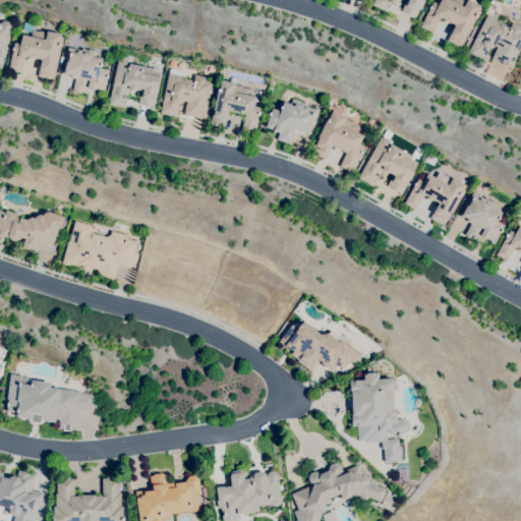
[(423,0),(415,17),(401,11),(405,2),(406,3),(407,0),(393,0),(393,1),(391,0),(386,0),(386,1),(391,4),(387,12),(371,5),(373,0),(423,0)]
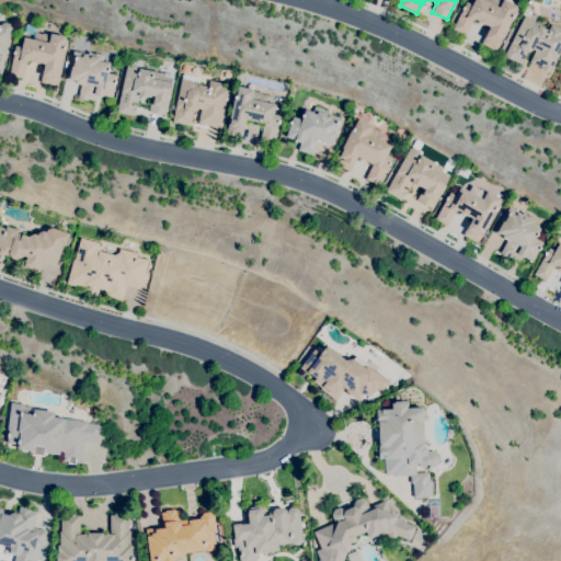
[(496,50),(494,49),(493,50),(482,45),(481,44),(484,37),(490,27),(485,25),(485,26),(477,22),(478,21),(473,19),(465,35),(453,29),(460,14),(462,9),(460,9),(462,6),(464,7),(466,1),(472,4),(474,0),(505,0),(517,6),(516,9),(517,9),(515,12),(517,13),(514,20),(512,19),(506,30),(510,32),(504,44),(500,43),(496,50)]
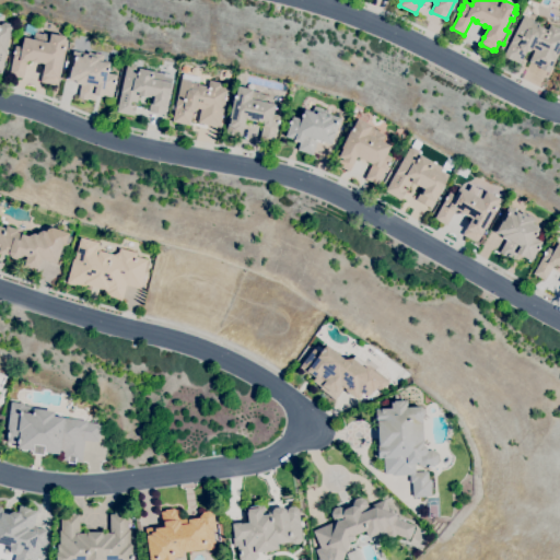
[(548,72),(539,68),(540,67),(528,61),(534,50),(531,48),(529,50),(526,53),(520,65),(503,56),(510,43),(523,15),(532,20),(532,21),(536,23),(536,22),(539,24),(539,26),(547,31),(550,24),(559,30),(559,49),(556,59),(548,72)]
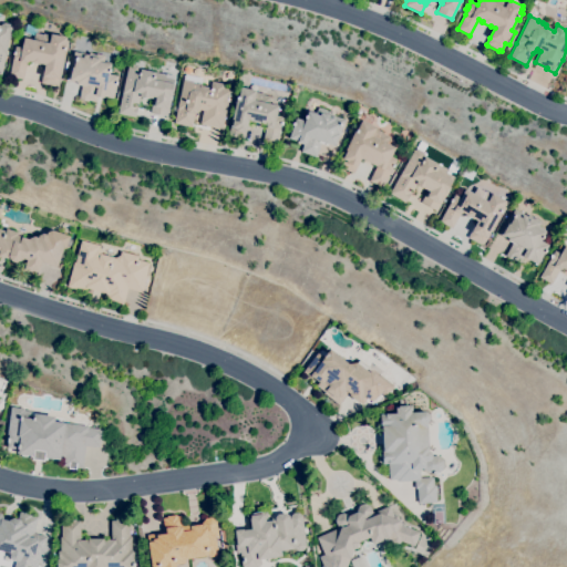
[(1,74),(0,73),(0,26),(1,24),(3,23),(10,24),(11,28),(7,52),(6,52),(1,74)]
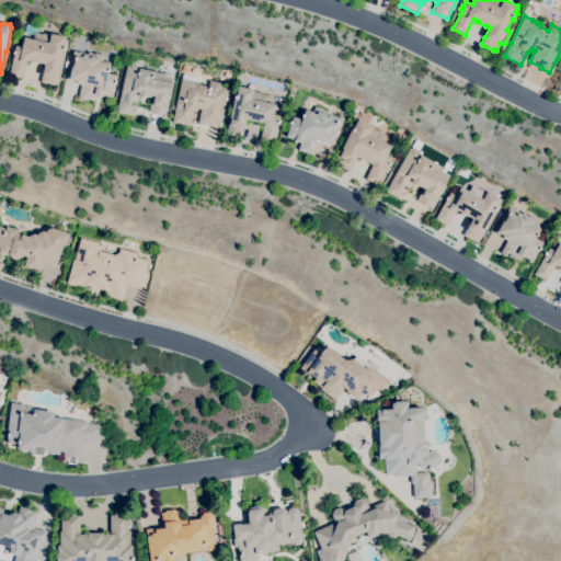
[(56,87),(41,82),(42,77),(44,64),(39,63),(39,64),(31,61),(26,60),(23,79),(9,76),(12,59),(15,46),(21,47),(23,37),(32,39),(34,33),(43,34),(43,33),(49,35),(50,33),(66,37),(65,39),(66,39),(66,43),(67,44),(66,49),(65,48),(64,50),(65,50),(60,68),(56,87)]
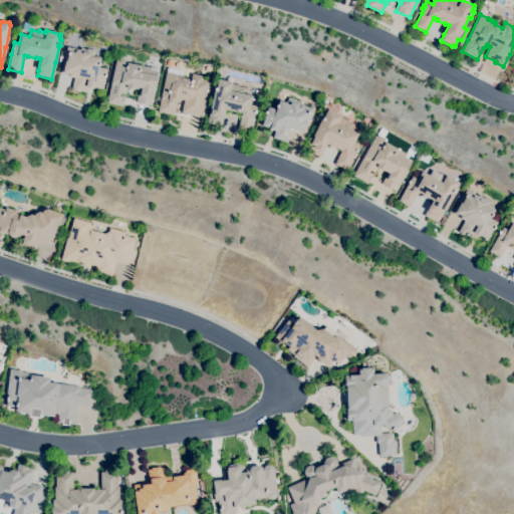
[(87,92),(80,91),(80,92),(71,90),(74,77),(69,76),(69,74),(62,73),(67,51),(66,50),(67,46),(80,49),(81,47),(82,47),(82,48),(86,49),(87,48),(95,50),(93,56),(100,58),(99,67),(106,68),(105,73),(106,74),(106,76),(105,76),(102,89),(94,87),(94,88),(88,87),(87,92)]
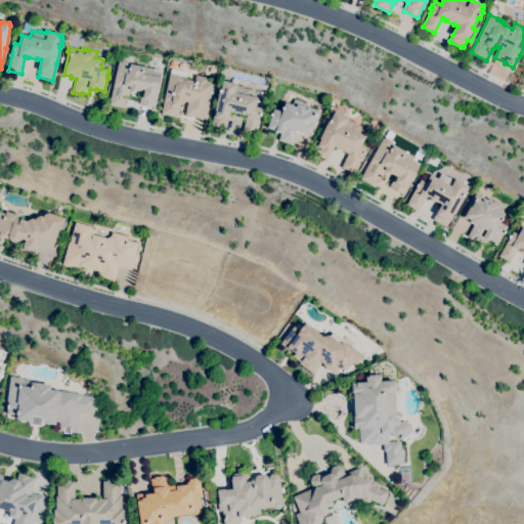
[(155,108),(138,104),(140,96),(142,97),(144,90),(138,88),(137,91),(130,89),(128,96),(122,95),(121,98),(127,99),(125,108),(108,104),(119,60),(121,59),(127,60),(128,62),(128,64),(142,68),(142,67),(154,70),(153,72),(162,74),(160,84),(159,87),(160,87),(159,92),(158,92),(156,99),(157,99),(155,108)]
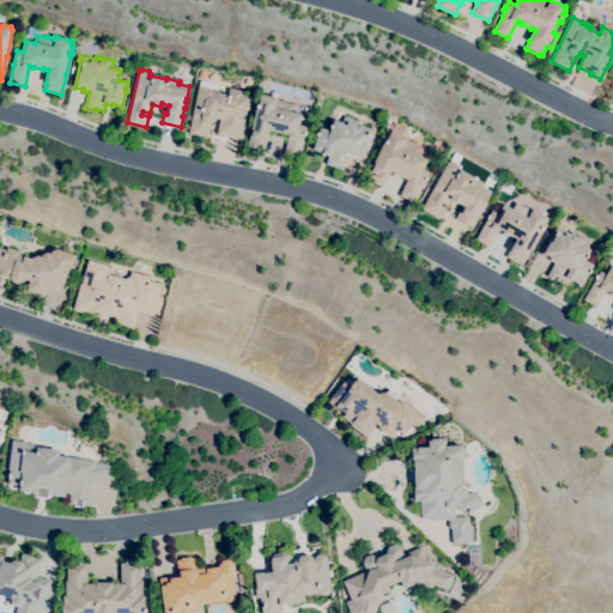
[(240,139),(216,134),(219,120),(214,119),(214,121),(211,123),(207,138),(188,133),(199,86),(208,89),(208,91),(212,91),(213,90),(218,90),(217,92),(228,95),(229,87),(242,91),(241,96),(249,97),(248,103),(247,109),(243,123),(240,139)]
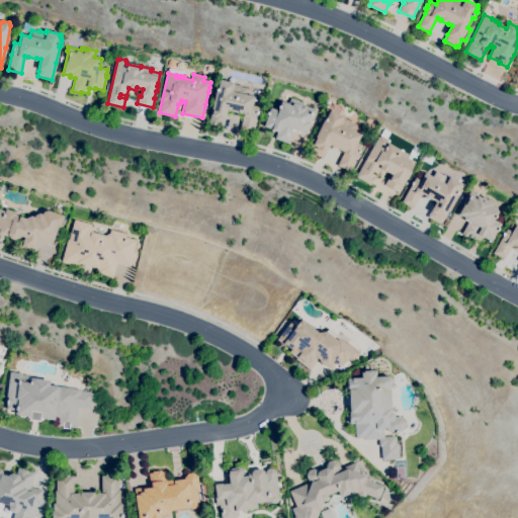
[(252,135),(239,132),(243,116),(243,114),(228,110),(224,126),(223,126),(223,128),(208,124),(210,114),(211,114),(212,109),(211,109),(220,80),(234,83),(234,84),(241,86),(241,87),(247,88),(246,94),(254,96),(252,105),(258,107),(257,111),(258,111),(257,114),(256,114),(255,118),(252,135)]
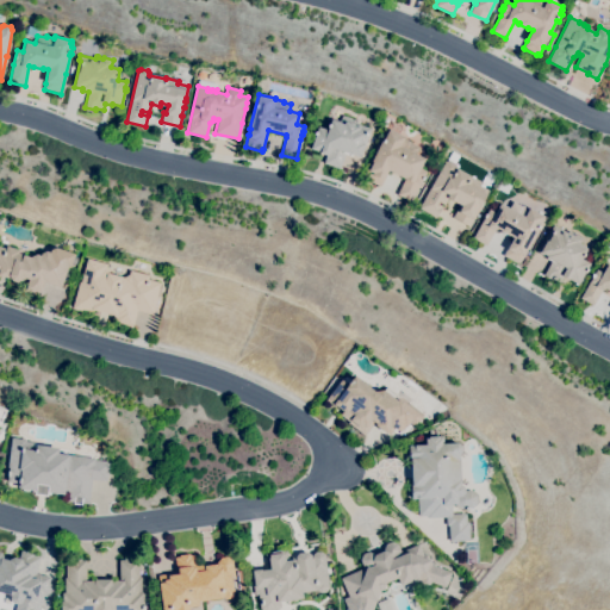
[(340,169),(324,163),(327,155),(319,153),(310,149),(318,128),(327,130),(331,118),(340,122),(342,116),(350,118),(349,120),(355,123),(355,120),(358,120),(356,124),(371,129),(360,159),(353,155),(353,157),(349,156),(346,154),(340,169)]
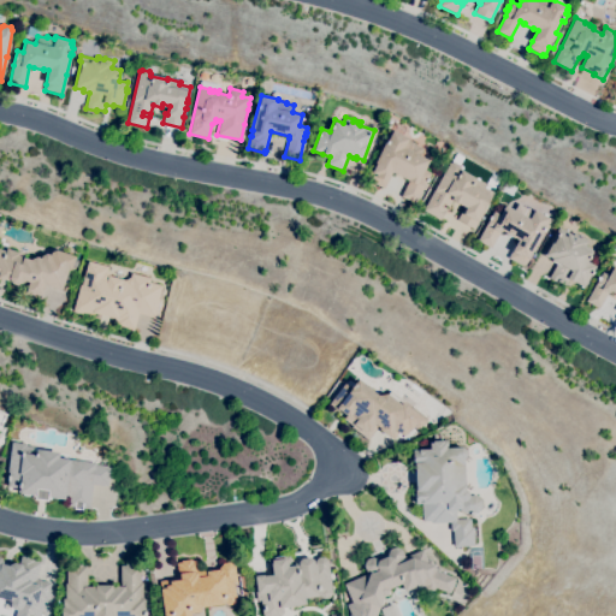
[(415,205),(401,196),(408,181),(394,173),(385,188),(384,188),(384,189),(368,181),(367,179),(371,172),(372,172),(377,164),(374,164),(385,143),(388,140),(388,141),(392,131),(409,138),(408,140),(415,143),(415,144),(424,149),(420,155),(430,160),(425,170),(431,173),(425,185),(415,205)]
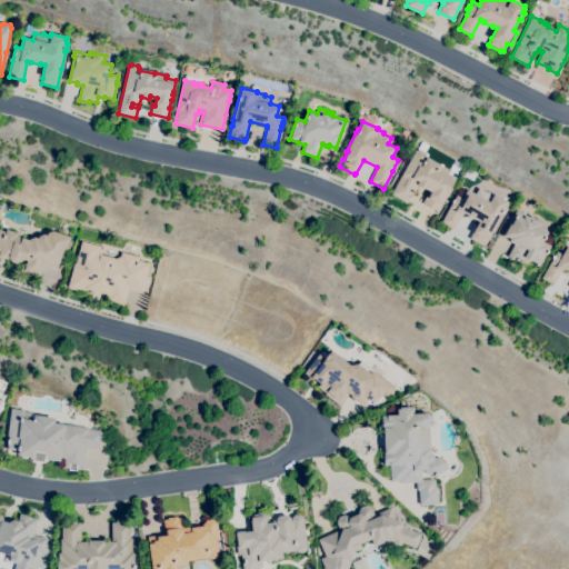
[(438,211),(422,202),(429,191),(418,185),(415,191),(409,188),(407,191),(412,195),(407,203),(390,195),(417,148),(428,155),(426,158),(437,163),(438,163),(449,170),(455,161),(462,166),(456,178),(453,182),(448,193),(438,211)]
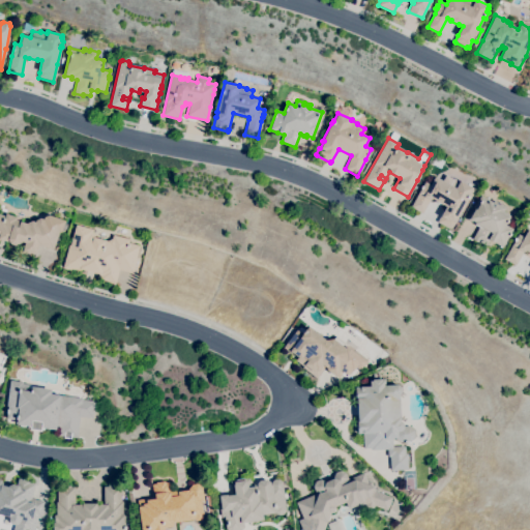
[(451,229),(449,228),(449,229),(437,222),(440,216),(441,216),(446,206),(442,204),(442,205),(435,201),(435,200),(432,198),(422,213),(411,207),(421,188),(420,187),(421,185),(422,186),(424,181),(430,184),(435,177),(442,181),(445,175),(452,179),(453,178),(459,181),(460,180),(473,188),(470,193),(471,193),(458,216),(459,216),(451,229)]
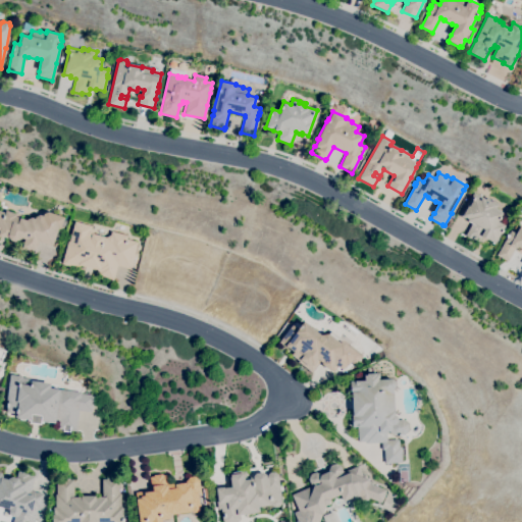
[(494,244),(487,240),(482,238),(479,243),(472,239),(472,240),(465,236),(472,223),(468,221),(469,221),(468,220),(468,219),(462,216),(468,205),(467,205),(472,197),(474,193),(485,200),(486,197),(488,198),(487,198),(491,201),(492,200),(499,204),(497,208),(503,212),(502,213),(500,217),(501,218),(500,219),(499,219),(498,221),(505,225),(502,230),(503,230),(502,232),(494,244)]
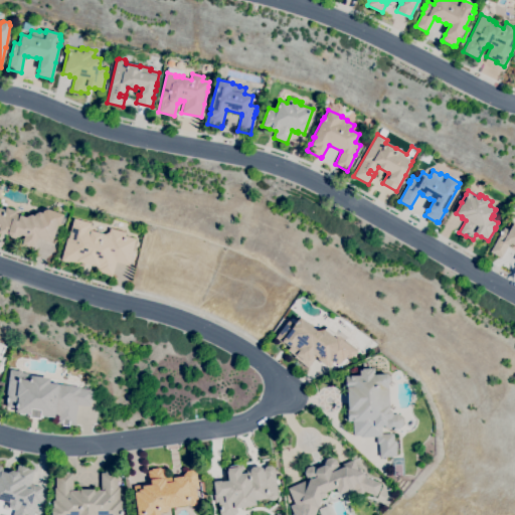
[(31,248),(21,244),(24,236),(19,234),(19,236),(14,238),(12,238),(9,236),(8,235),(5,234),(4,236),(0,235),(1,233),(0,232),(0,208),(5,210),(6,207),(16,211),(16,213),(19,215),(29,218),(31,214),(34,215),(36,211),(42,213),(42,211),(46,209),(63,215),(59,225),(57,225),(51,242),(46,240),(45,241),(38,238),(34,247),(32,247),(31,248)]
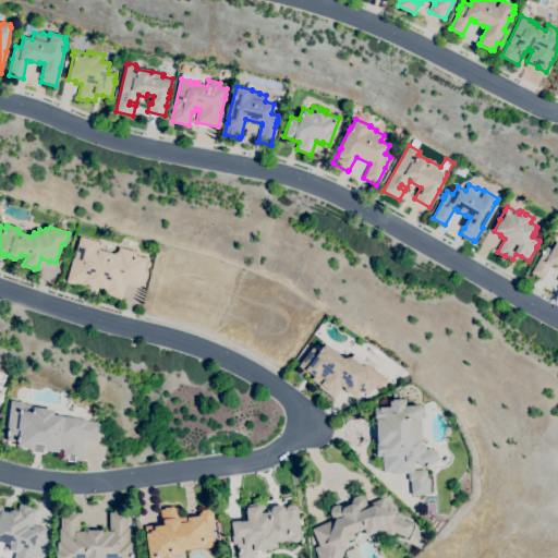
[(121,299),(105,294),(106,291),(104,290),(105,289),(84,283),(83,286),(75,283),(74,284),(65,282),(72,258),(74,258),(80,237),(98,242),(97,245),(100,251),(110,253),(113,254),(118,252),(119,247),(136,252),(135,255),(147,258),(144,271),(145,271),(141,288),(125,284),(121,299)]
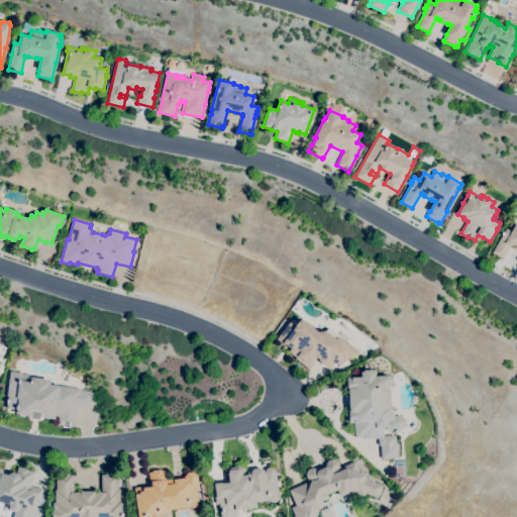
[(516,247),(513,245),(512,246),(510,245),(503,260),(492,252),(502,235),(501,234),(502,232),(503,232),(506,228),(511,231),(515,223),(516,224),(516,247)]
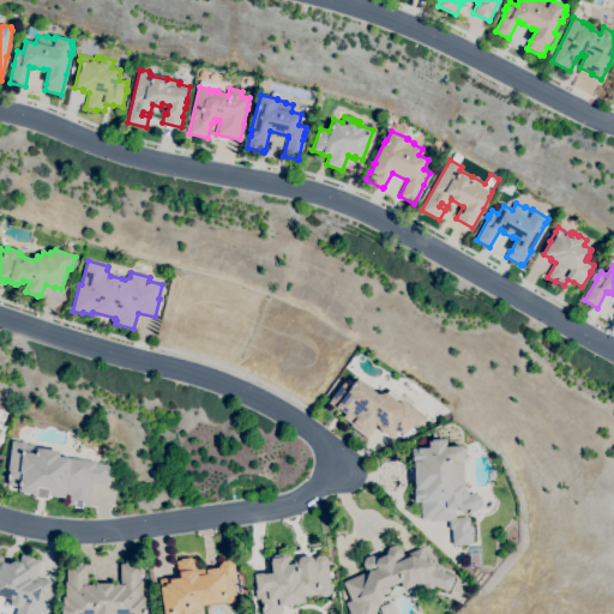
[(367,439),(350,426),(351,425),(342,419),(345,414),(336,407),(335,408),(327,403),(344,381),(350,386),(357,378),(377,395),(386,393),(390,390),(403,401),(403,399),(427,417),(421,426),(420,425),(419,427),(414,425),(409,431),(409,429),(405,433),(404,433),(402,435),(396,431),(392,435),(391,433),(389,437),(378,428),(379,427),(377,426),(367,439)]
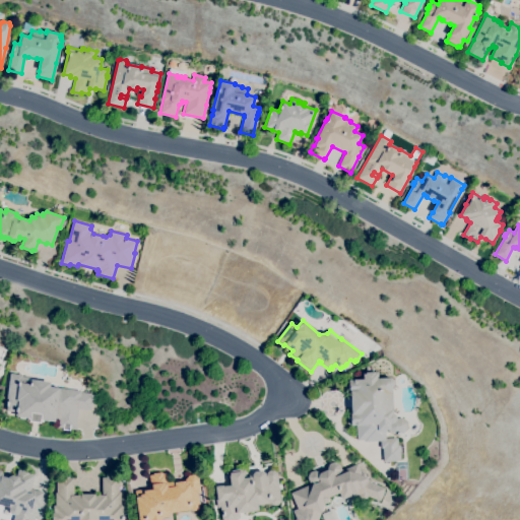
[(384,462),(383,448),(381,449),(380,441),(364,442),(364,440),(356,441),(355,426),(351,426),(350,415),(351,415),(351,414),(350,391),(353,390),(349,390),(348,380),(355,380),(363,379),(363,374),(366,374),(365,373),(378,372),(378,378),(391,378),(393,380),(394,385),(391,388),(392,389),(393,413),(395,415),(396,418),(402,418),(406,423),(407,429),(403,433),(399,434),(399,435),(397,435),(397,434),(393,434),(390,430),(389,430),(389,433),(385,434),(385,439),(397,438),(397,445),(399,445),(400,461),(384,462)]
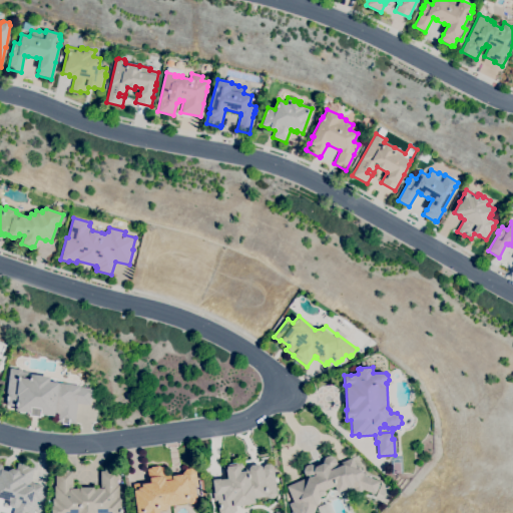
[(68,425),(62,424),(62,423),(56,422),(57,414),(54,414),(54,416),(40,414),(39,417),(29,416),(30,413),(16,411),(16,407),(6,406),(8,393),(6,393),(10,369),(21,370),(21,372),(28,373),(28,374),(49,377),(49,382),(58,383),(59,383),(79,386),(79,387),(92,389),(90,405),(77,404),(74,424),(68,423),(68,425)]
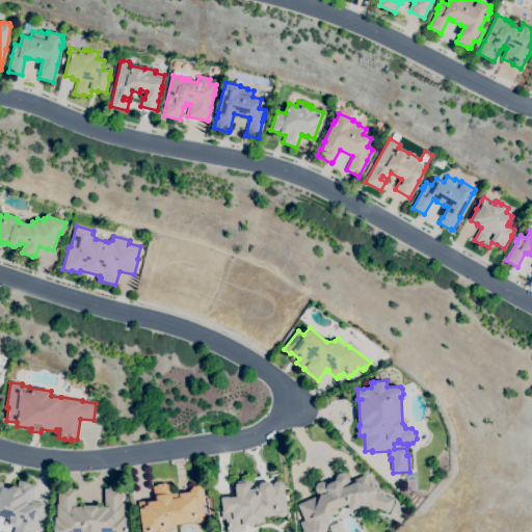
[(366,507),(365,506),(360,504),(358,505),(357,507),(349,511),(346,504),(337,509),(335,514),(331,515),(328,524),(328,525),(325,531),(300,531),(304,531),(307,526),(297,505),(315,497),(317,495),(316,494),(314,488),(316,484),(321,481),(324,482),(327,483),(335,480),(337,475),(342,472),(347,475),(349,480),(351,481),(366,475),(370,484),(372,482),(377,493),(394,500),(389,513),(376,508),(375,509),(374,510),(373,510),(372,511),(371,511),(370,510),(369,510),(368,510),(368,509),(367,509),(367,508),(366,507)]
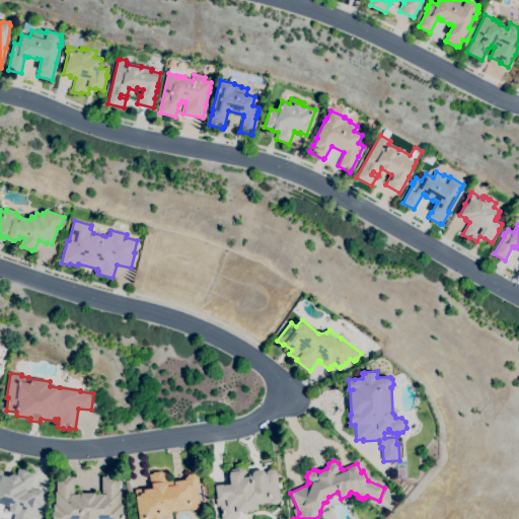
[(12,518),(15,514),(11,514),(9,510),(9,507),(0,504),(0,470),(9,472),(8,476),(11,474),(16,475),(17,468),(28,471),(28,472),(34,473),(30,489),(44,492),(41,506),(38,505),(34,518),(12,518)]
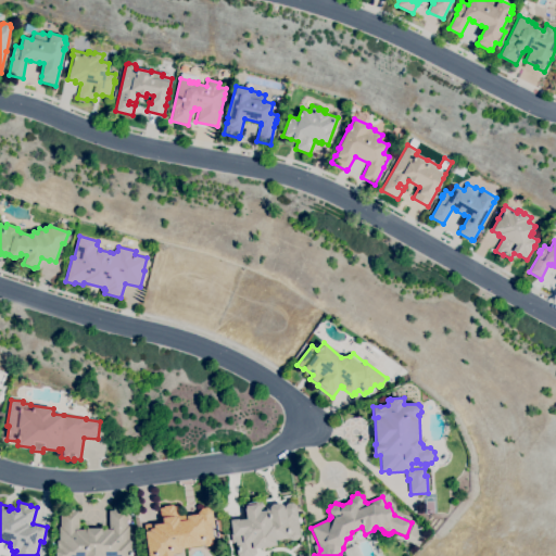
[(287,504),(292,503),(295,505),(300,536),(297,540),(292,541),(290,539),(276,541),(276,546),(255,548),(256,553),(253,555),(238,555),(237,555),(236,543),(232,543),(230,534),(232,533),(230,520),(239,519),(239,520),(247,519),(245,508),(245,506),(247,506),(247,503),(256,502),(256,503),(262,502),(263,508),(269,508),(269,507),(272,504),(280,503),(283,506),(283,507),(287,504)]
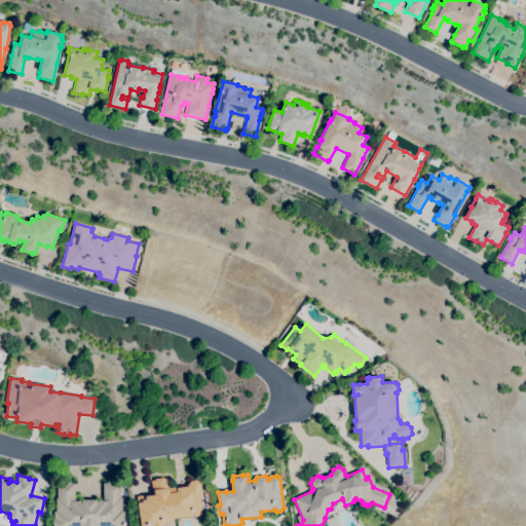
[(141,525),(137,503),(136,496),(153,493),(150,481),(155,480),(154,479),(163,478),(164,479),(167,479),(170,487),(178,486),(178,488),(186,486),(190,481),(195,481),(200,484),(202,497),(200,498),(202,514),(200,516),(194,517),(193,516),(192,516),(172,520),(172,522),(163,524),(163,525),(141,525)]
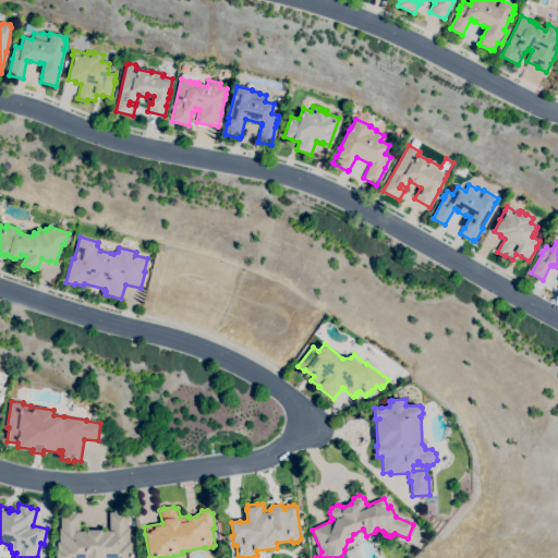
[(133,557),(56,557),(56,550),(57,550),(57,543),(59,543),(59,529),(61,529),(60,513),(65,513),(65,511),(74,511),(74,513),(79,513),(80,532),(86,532),(86,530),(101,530),(101,532),(112,531),(112,530),(109,530),(109,512),(113,512),(113,511),(122,511),(123,512),(128,512),(128,528),(130,528),(130,542),(133,542),(133,557)]
